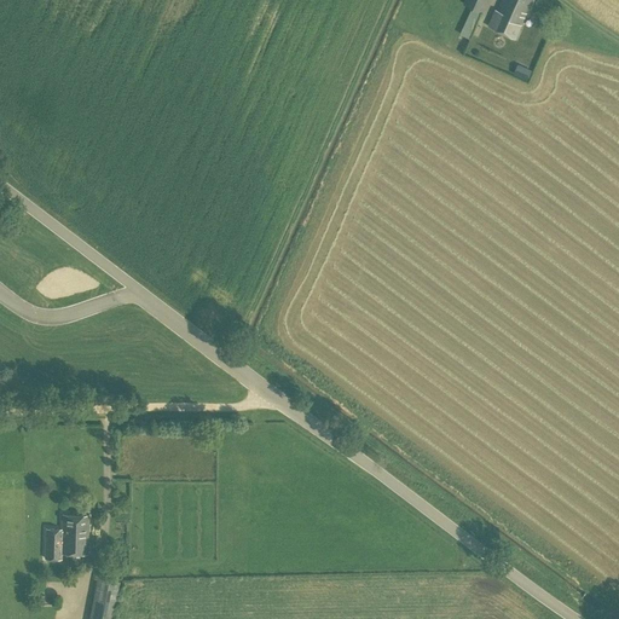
[(484,12),(489,0),(464,0),(463,4),(484,12)]
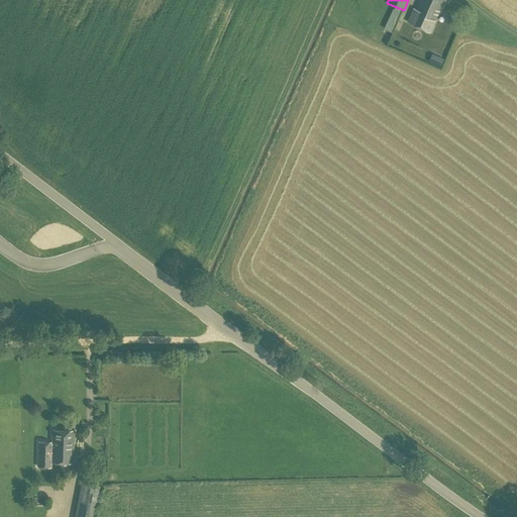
[(437,18),(444,0),(419,0),(417,6),(416,5),(409,19),(432,29),(437,18)]
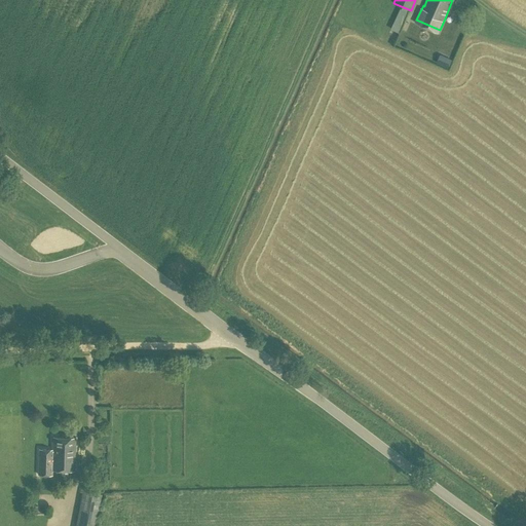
[(409,11),(401,7),(390,29),(399,33),(409,11)]
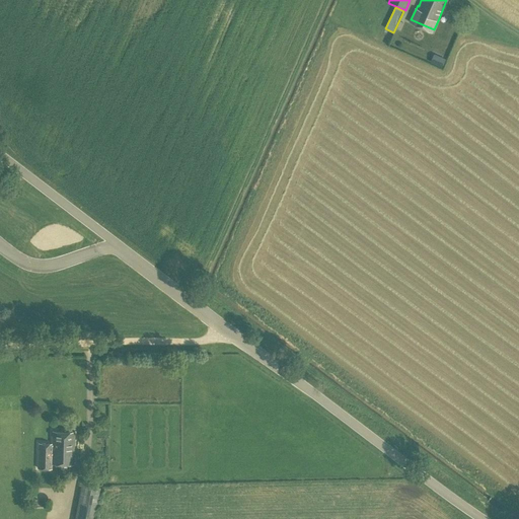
[(446,59),(434,54),(430,62),(442,68),(446,59)]
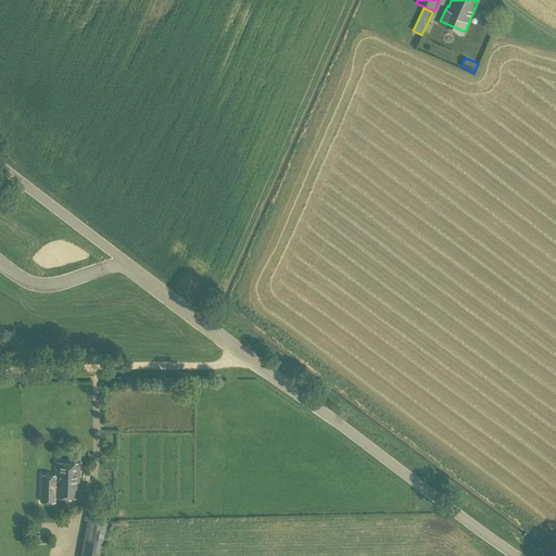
[(55,496),(78,497),(79,463),(54,462),(54,475),(55,475),(54,496),(55,496)]
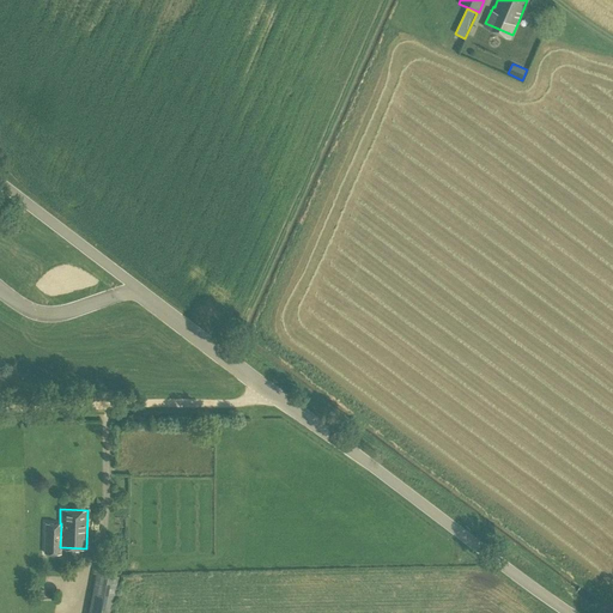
[(61,523),(60,523),(44,523),(44,553),(61,553),(61,547),(60,547),(61,523)]
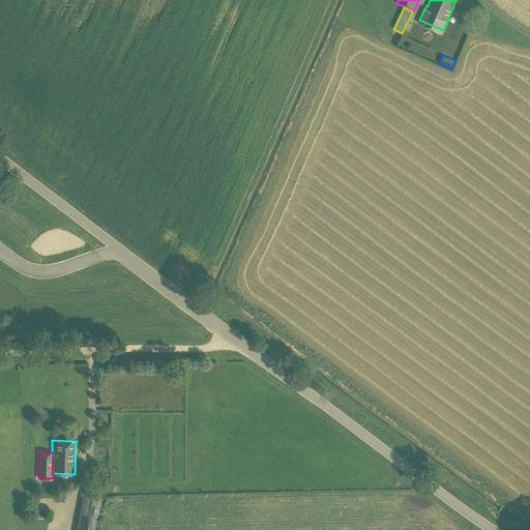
[(95,529),(102,498),(84,494),(77,529),(95,529)]
